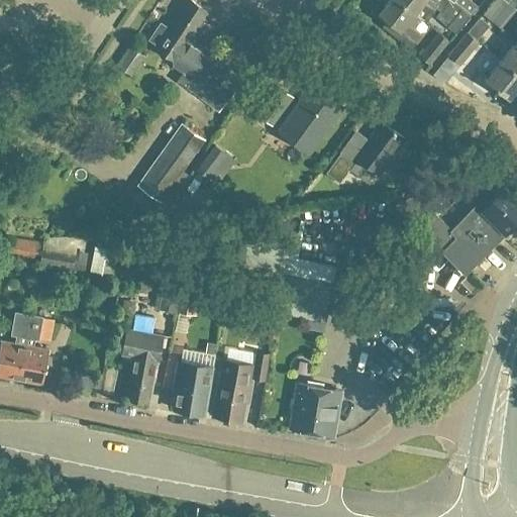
[(193,39),(211,12),(192,0),(183,0),(166,26),(193,39)]
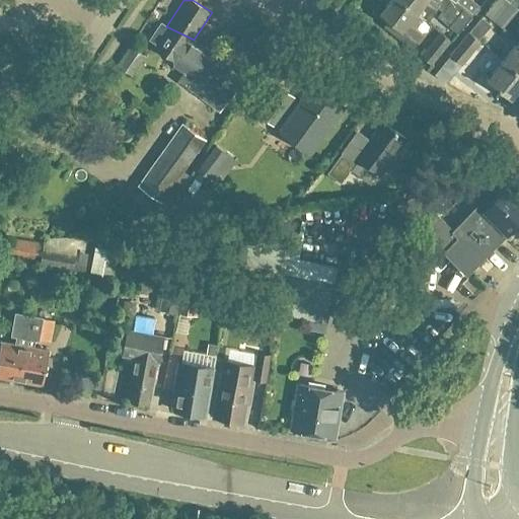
[(416,28),(424,18),(400,0),(389,0),(380,11),(390,19),(386,24),(387,25),(388,24),(395,30),(393,32),(412,47),(422,33),(416,28)]
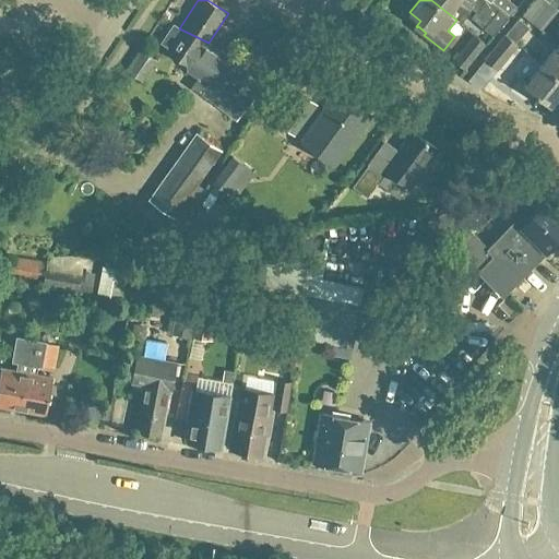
[(473,4),(466,0),(431,0),(456,20),(461,23),(467,14),(473,4)]
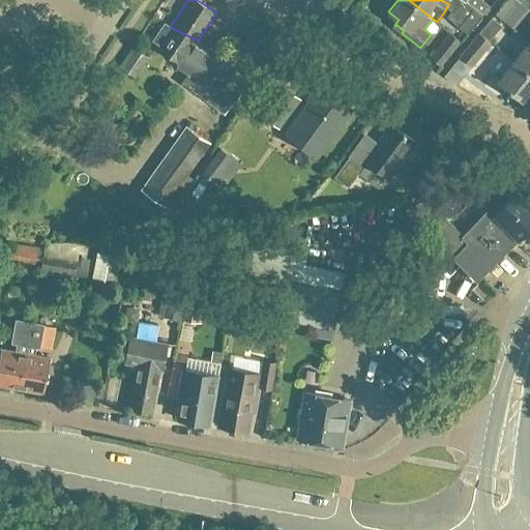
[(481,17),(462,0),(461,0),(448,16),(468,32),(481,17)]
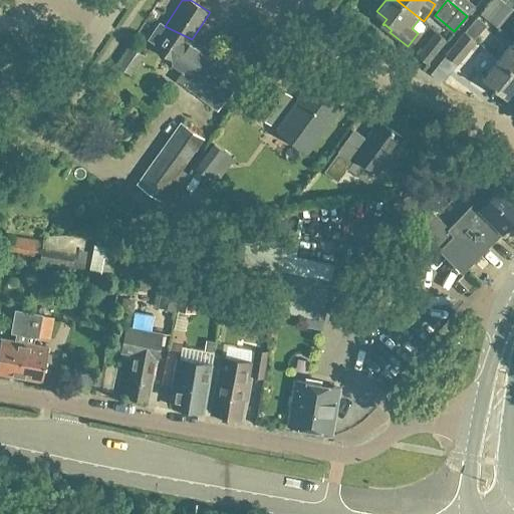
[(502,0),(491,0),(481,13),(490,21),(505,3),(502,0)]
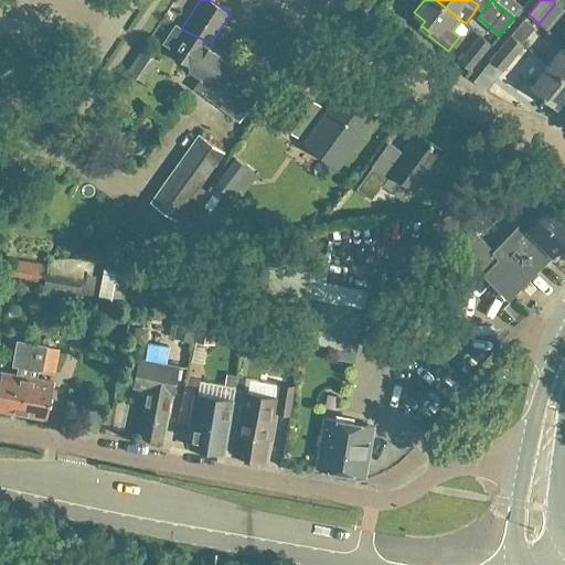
[(522,42),(536,25),(525,17),(511,33),(522,42)]
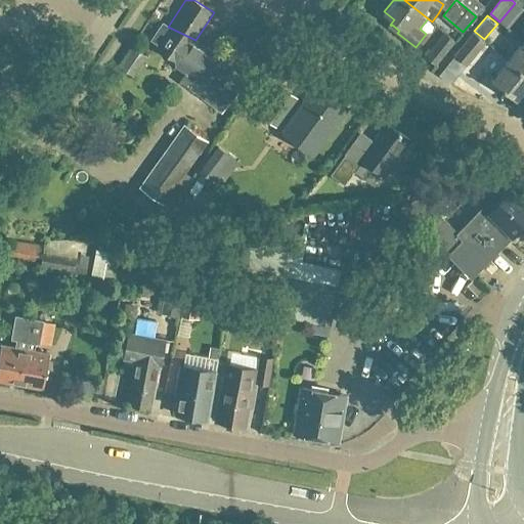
[(214,52),(195,40),(168,27),(163,23),(151,39),(159,44),(157,46),(181,62),(183,60),(191,67),(188,73),(197,78),(214,52)]
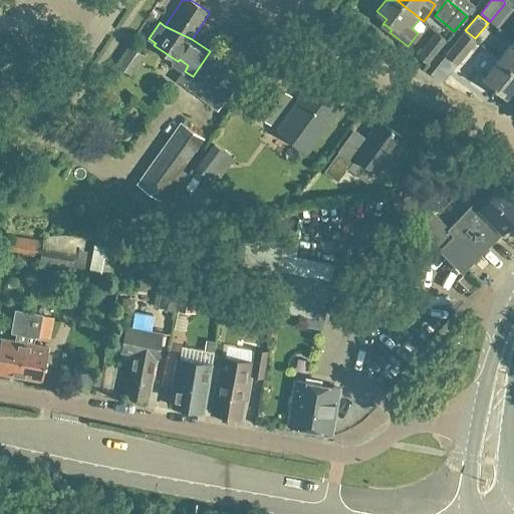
[(428,63),(447,40),(437,32),(418,55),(428,63)]
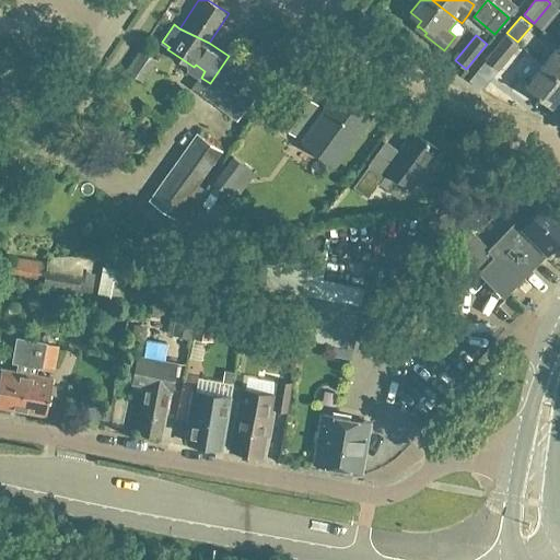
[(499,68),(517,45),(505,35),(487,58),(499,68)]
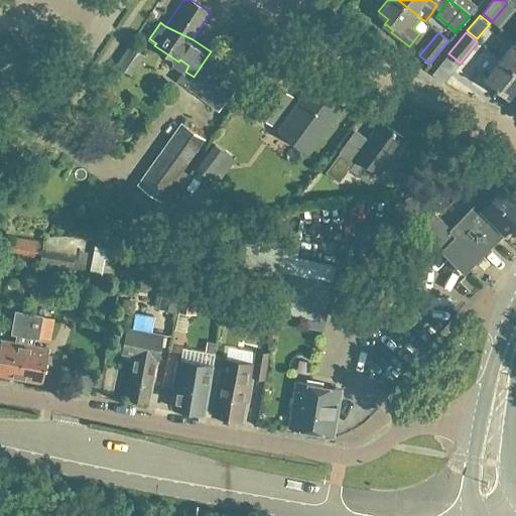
[(515,39),(500,58),(515,71),(515,39)]
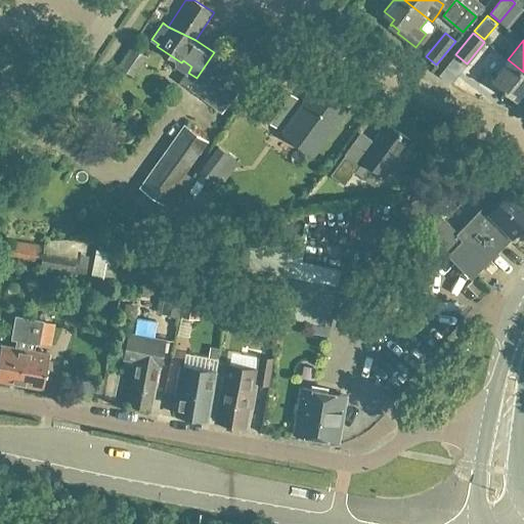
[(249,77),(214,52),(197,78),(188,73),(182,82),(226,112),(249,77)]
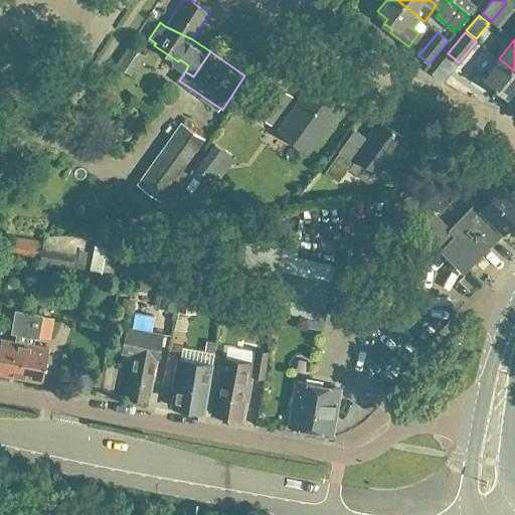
[(514,92),(514,70),(499,58),(484,77),(510,99),(514,92)]
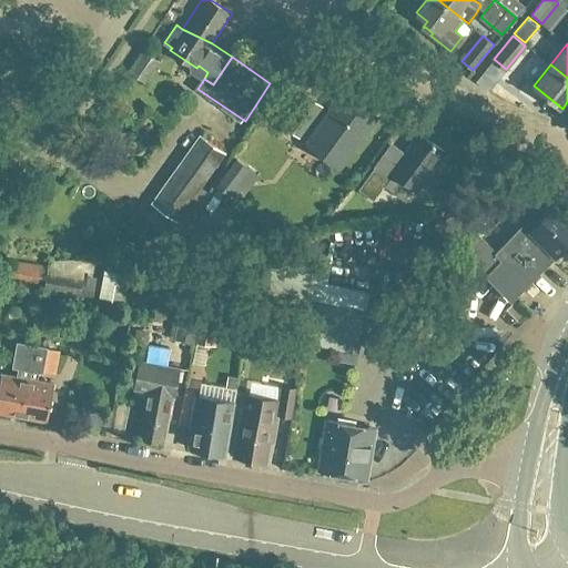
[(340,166),(377,115),(345,91),(306,142),(340,166)]
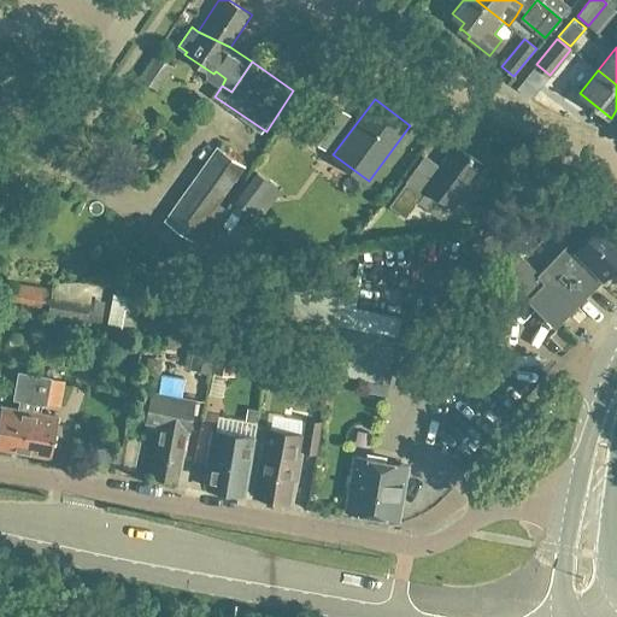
[(324,148),(350,115),(334,103),(309,137),(324,148)]
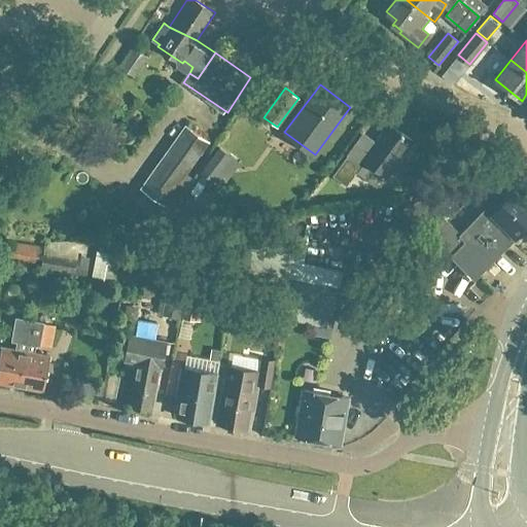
[(389,123),(363,159),(387,176),(393,167),(403,173),(419,151),(410,144),(413,140),(389,123)]
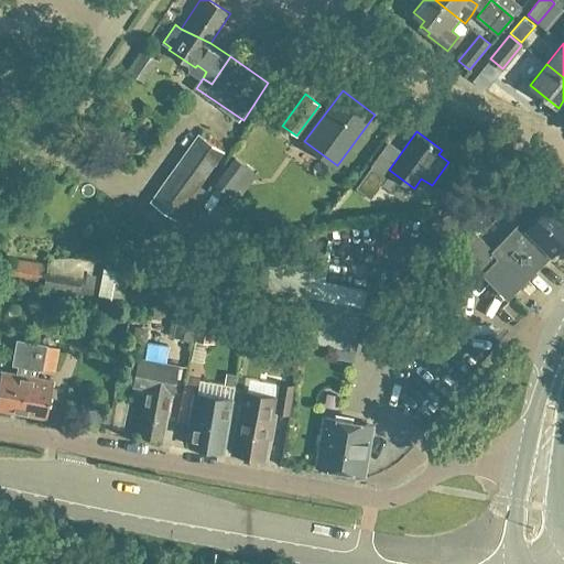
[(174,219),(221,153),(197,134),(150,201),(174,219)]
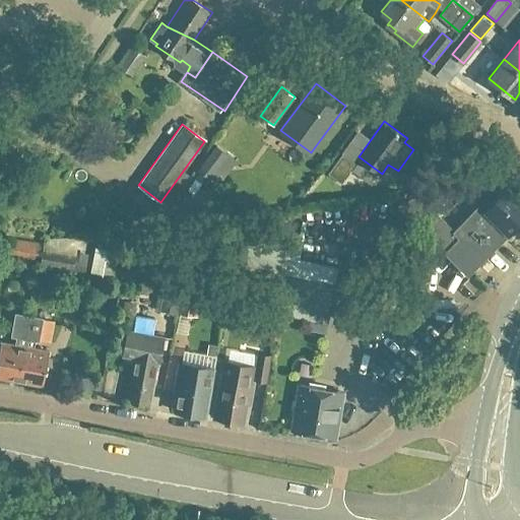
[(220,143),(203,168),(219,182),(237,158),(220,143)]
